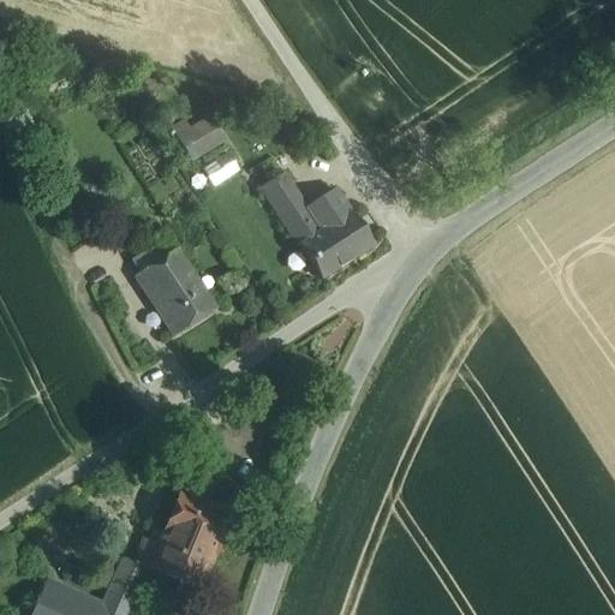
[(190,162),(224,143),(208,118),(175,137),(190,162)]
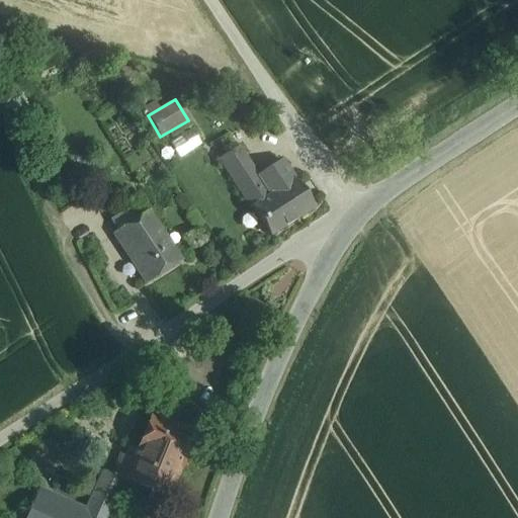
[(179,157),(201,144),(192,128),(170,142),(179,157)]
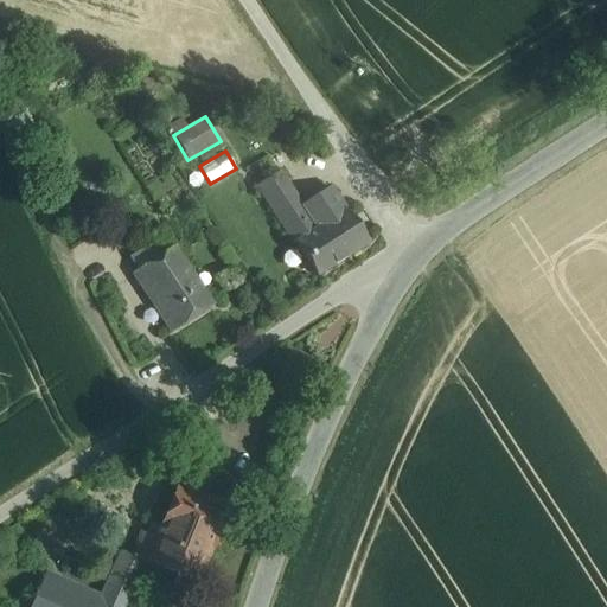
[(301,210),(294,197),(272,211),(294,246),(342,215),(327,193),(301,210)]
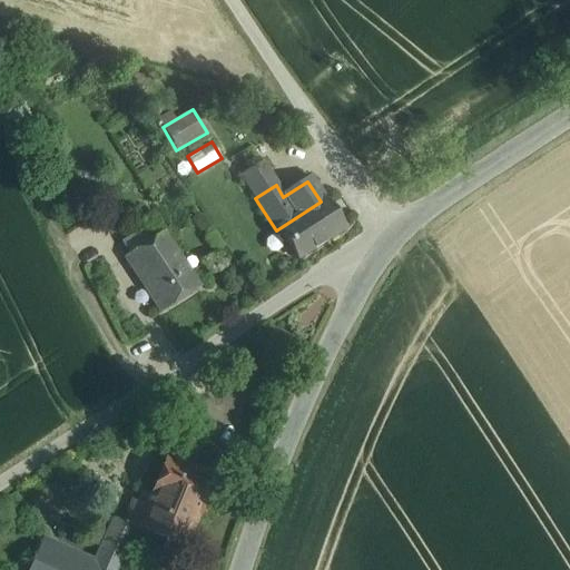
[(321,202),(276,231),(297,263),(314,252),(324,246),(324,245),(344,232),(323,200),(321,202)]
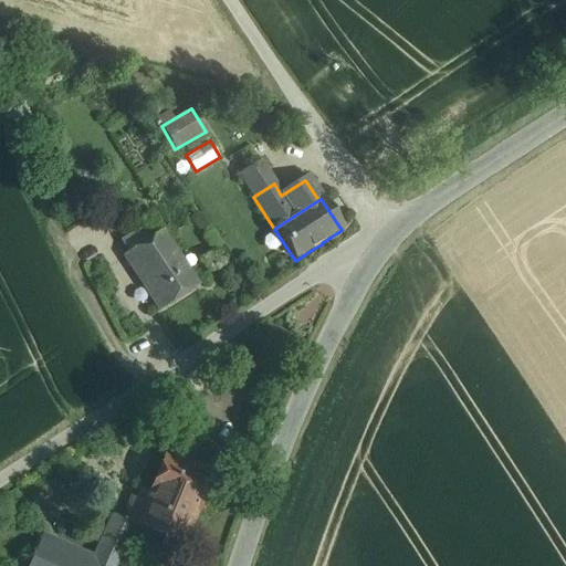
[(161,236),(144,208),(133,215),(150,242),(161,236)]
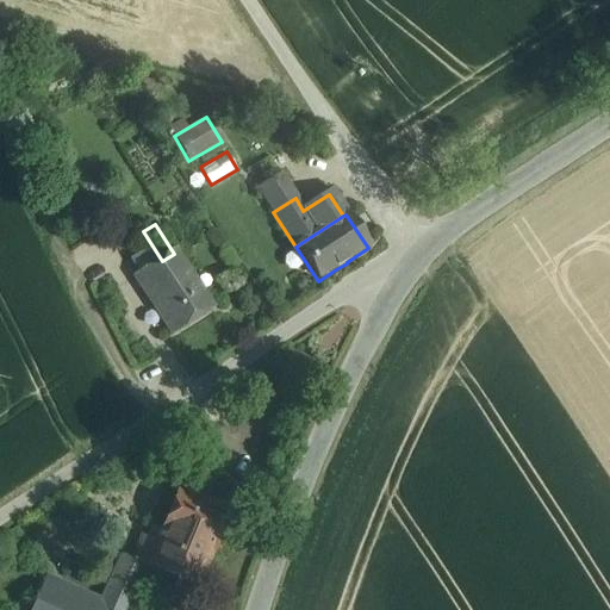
[(211,310),(174,254),(162,261),(136,279),(173,335),(211,310)]
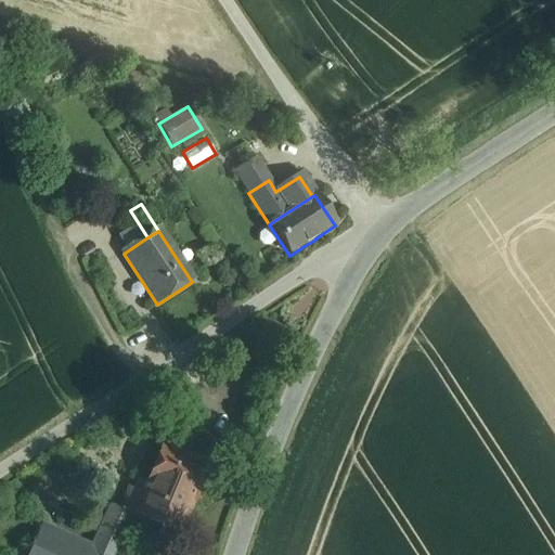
[(162,448),(145,488),(138,485),(134,494),(129,492),(120,513),(120,514),(132,519),(178,537),(191,507),(208,466),(162,448)]
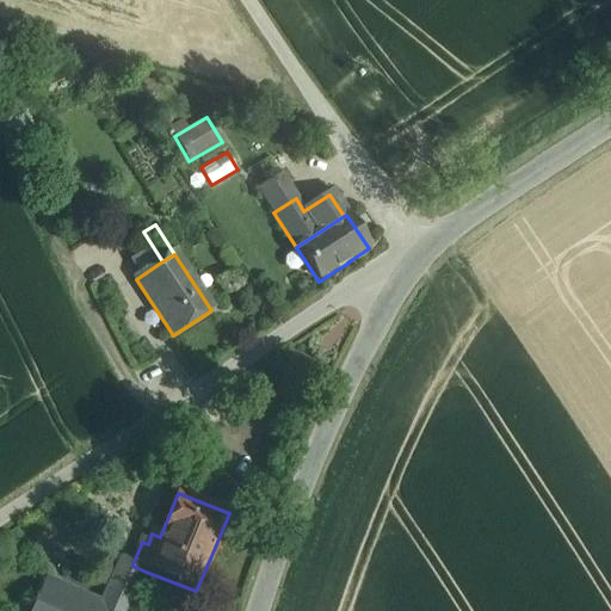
[(119,559),(99,603),(112,609),(133,566),(133,565),(119,559)]
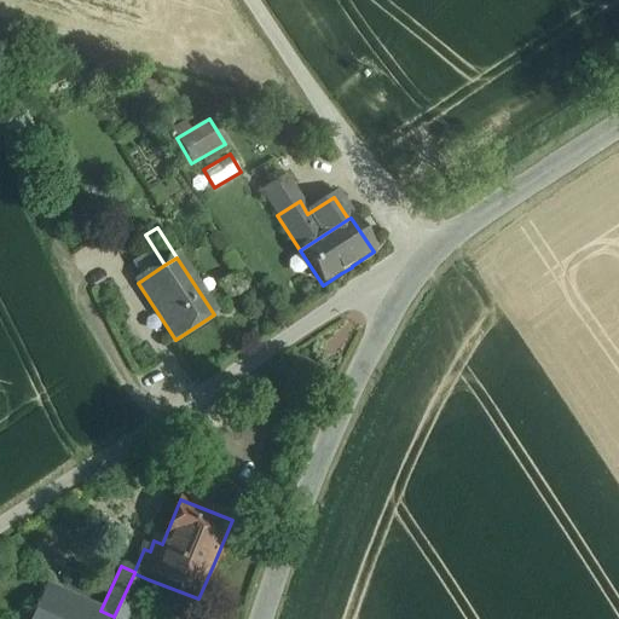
[(134,573),(114,617),(100,611),(46,586),(30,618),(129,618),(148,579),(134,573)]
